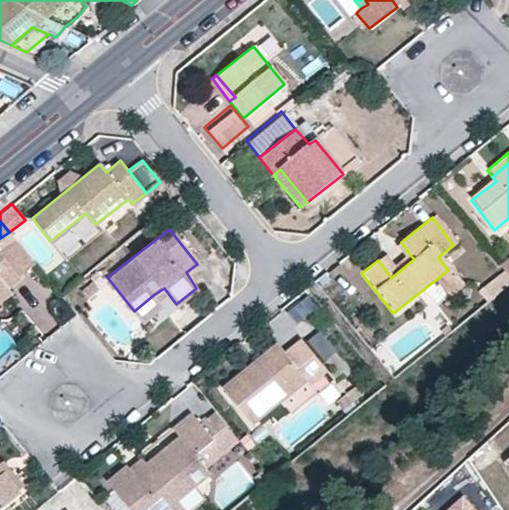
[(0,247),(13,237),(9,232),(0,238),(0,247)]
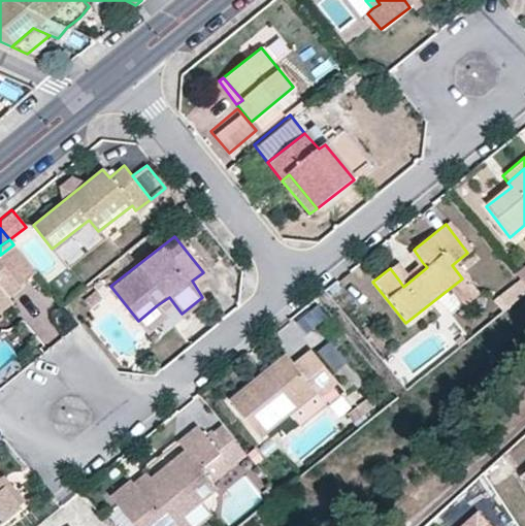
[(417,267),(423,263),(414,250),(407,254),(417,267)]
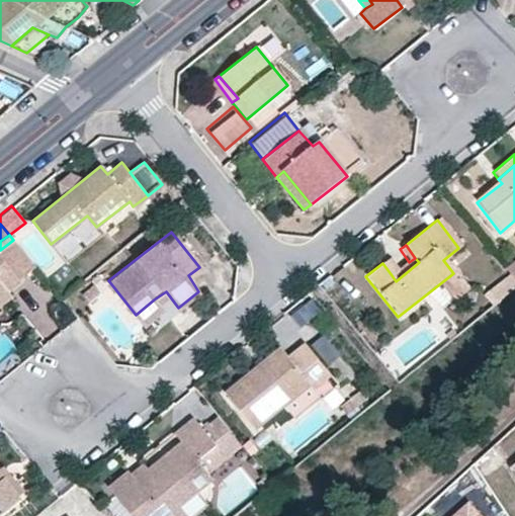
[(0,304),(10,296),(7,291),(19,281),(0,256),(0,304)]
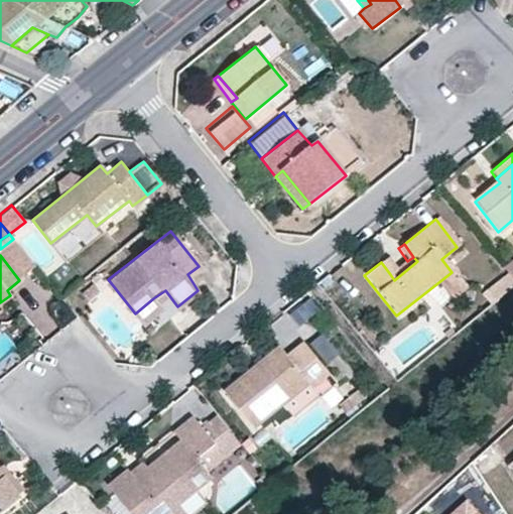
[(395,270),(390,274),(394,280),(417,261),(413,257),(407,261),(395,270)]
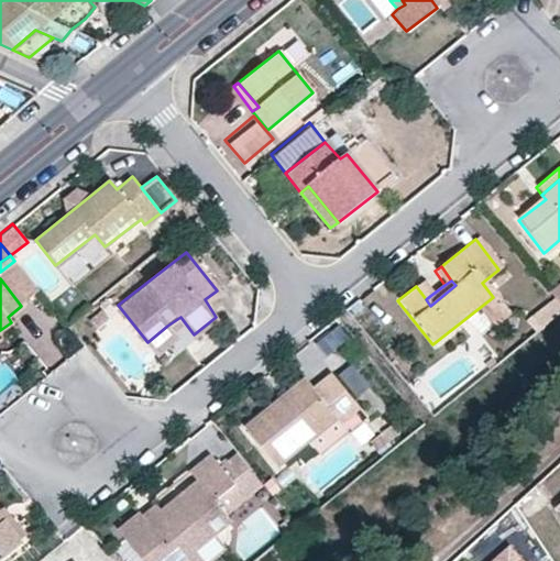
[(559,281),(549,292),(553,297),(559,290),(559,281)]
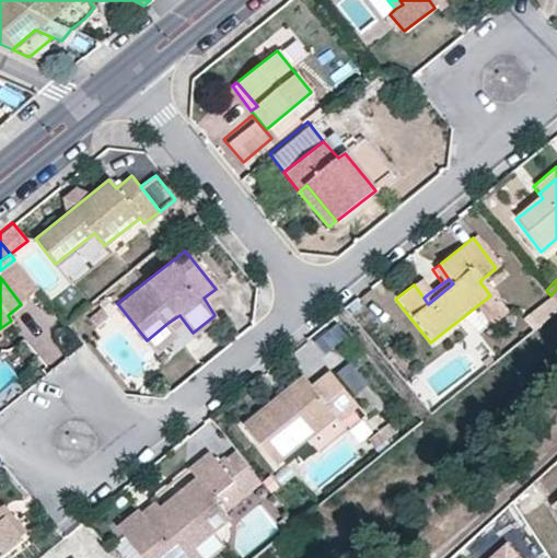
[(424,298),(429,293),(418,280),(414,285),(424,298)]
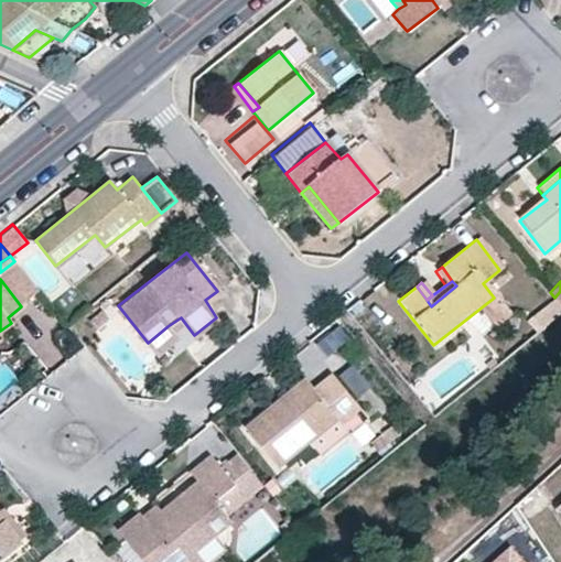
[(560,311),(560,305),(554,298),(530,316),(540,328),(560,311)]
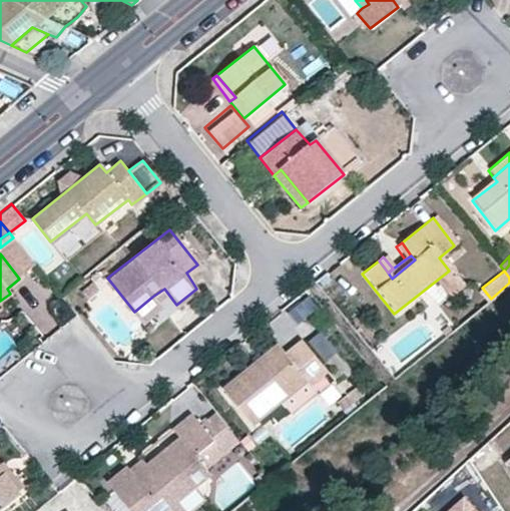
[(97,286),(91,278),(79,287),(85,295),(97,286)]
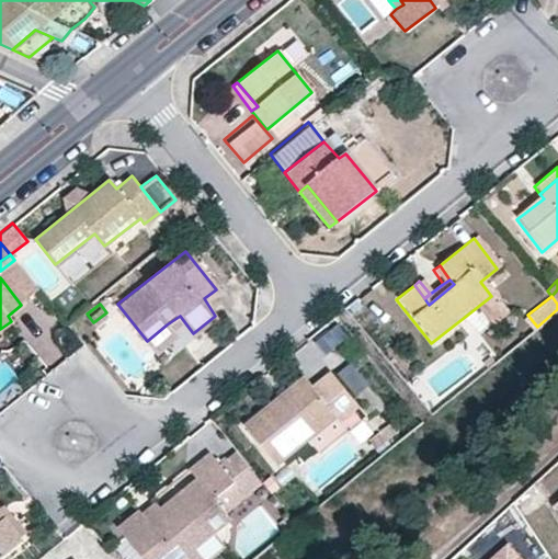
[(323,350),(344,330),(333,318),(312,337),(323,350)]
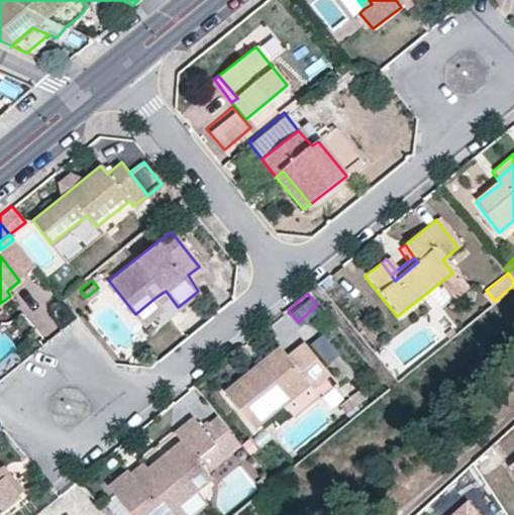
[(162,308),(153,299),(135,314),(141,323),(162,308)]
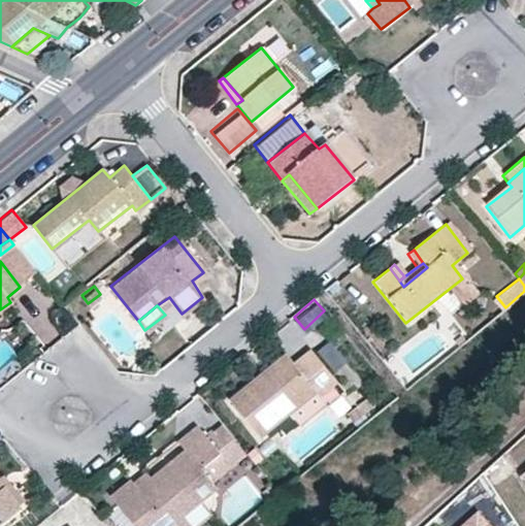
[(288,352),(231,397),(263,436),(319,393),(321,396),(338,382),(313,349),(296,362),(288,352)]
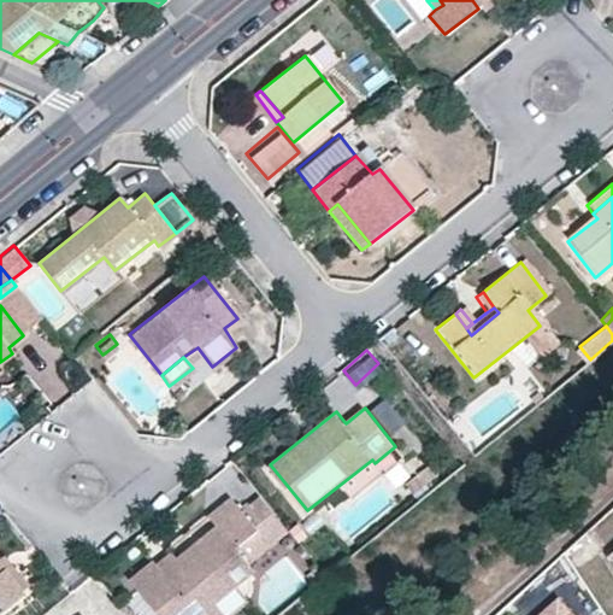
[(270,508),(258,491),(241,504),(230,491),(206,510),(213,520),(172,552),(176,556),(160,568),(152,557),(151,555),(128,573),(160,614),(198,614),(193,609),(251,564),(245,556),(234,542),(255,525),(253,521),(270,508)]
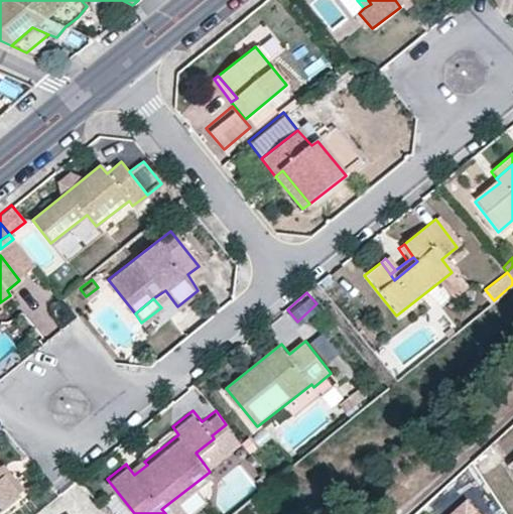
[(238,438),(226,424),(212,435),(214,438),(196,453),(205,465),(238,438)]
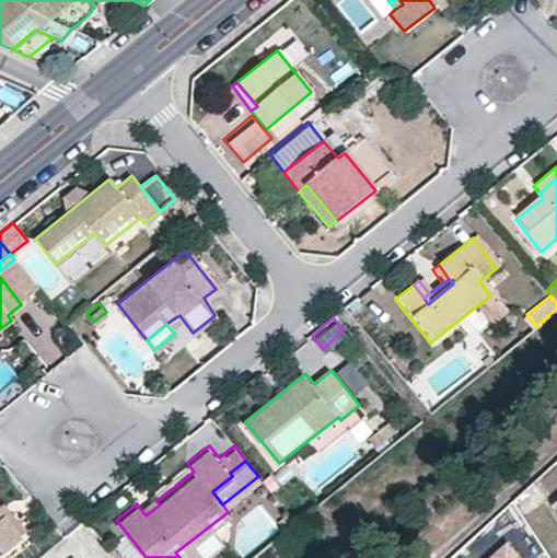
[(160,504),(157,501),(152,495),(138,506),(146,515),(160,504)]
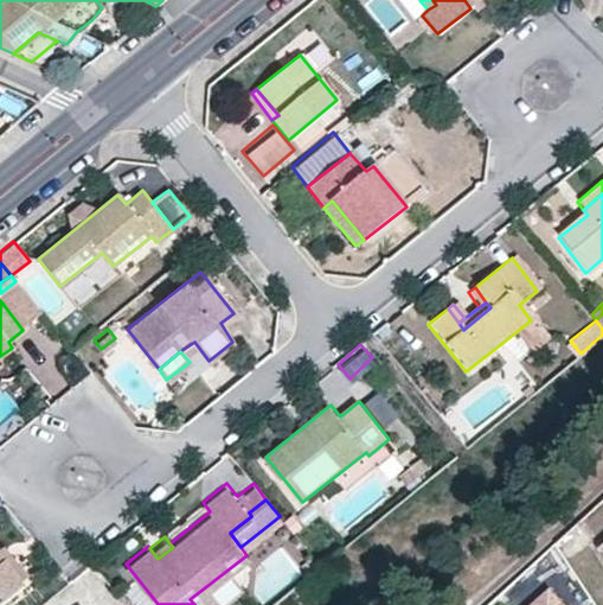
[(0,602),(24,584),(0,553),(0,602)]
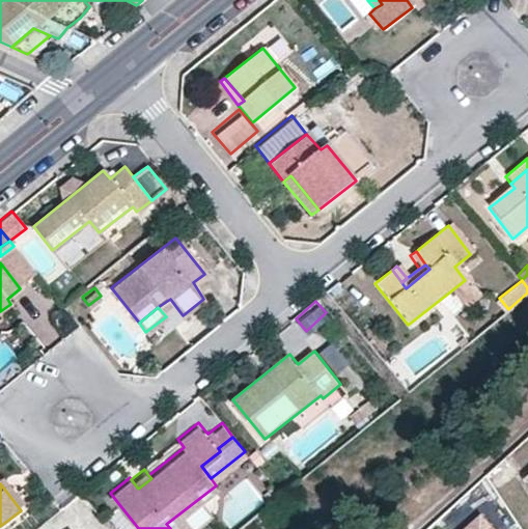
[(281,496),(274,488),(266,495),(272,503),(281,496)]
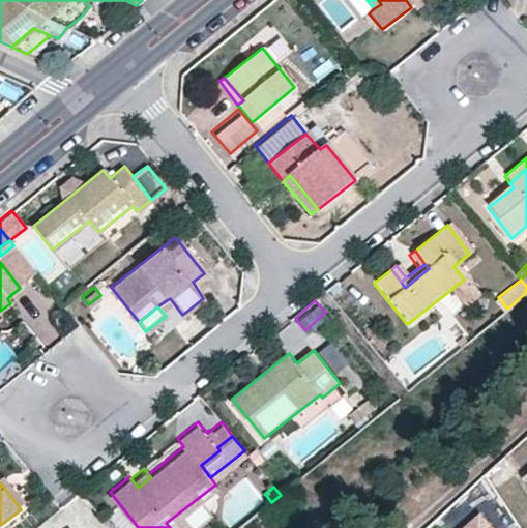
[(494,527),(478,509),(456,527),(494,527)]
